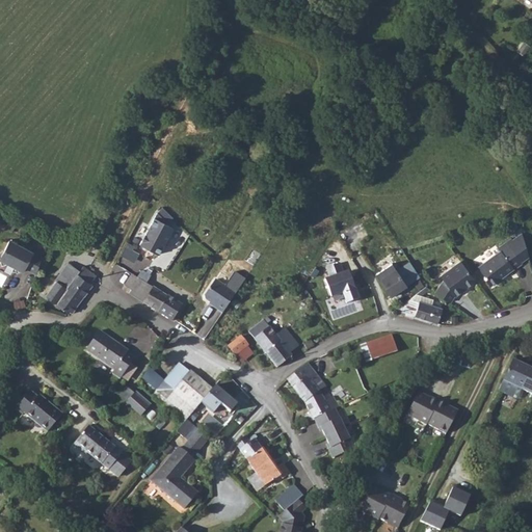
[(140,243),(160,254),(175,227),(169,223),(175,215),(160,207),(140,243)]
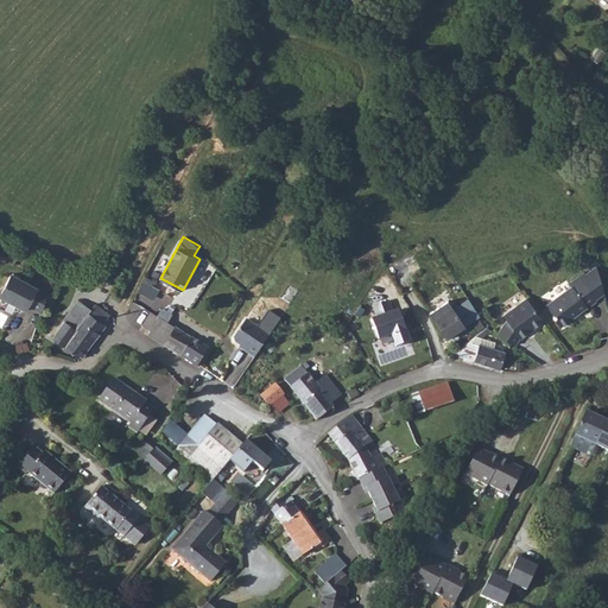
[(569,290),(544,309),(550,317),(550,321),(557,330),(584,309),(586,310),(605,295),(596,267),(567,286),(569,290)]
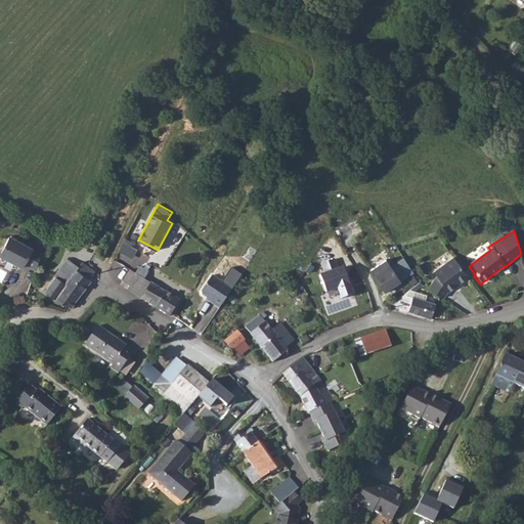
[(35,271),(40,255),(9,237),(5,247),(0,249),(0,258),(1,263),(7,261),(14,264),(15,270),(22,269),(24,265),(28,267),(35,271)]
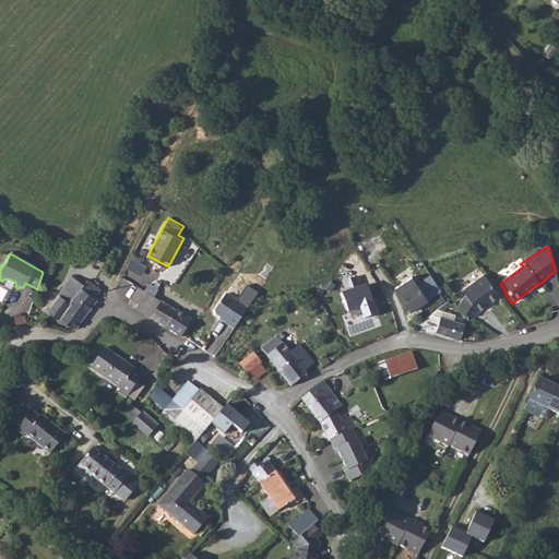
[(371,304),(366,286),(361,288),(357,275),(343,281),(346,292),(340,294),(347,313),(359,309),(363,320),(379,314),(375,302),(371,304)]
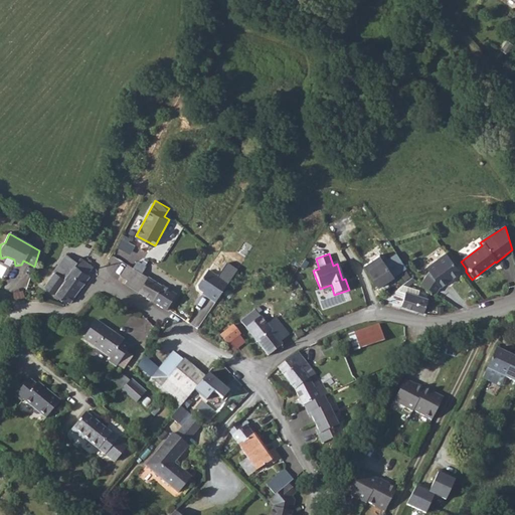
[(364,265),(378,287),(395,276),(380,253),(364,265)]
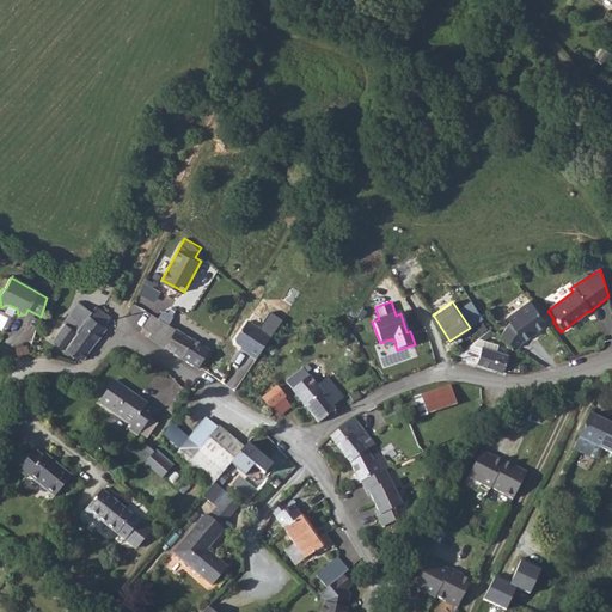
[(53,341),(81,362),(106,328),(104,326),(89,316),(92,312),(79,303),(63,322),(66,323),(53,341)]
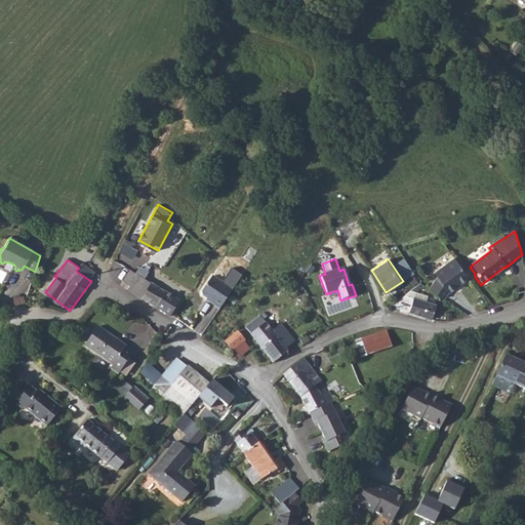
[(437,278),(430,290),(445,300),(449,293),(450,294),(457,288),(457,289),(469,279),(454,259),(435,274),(437,278)]
